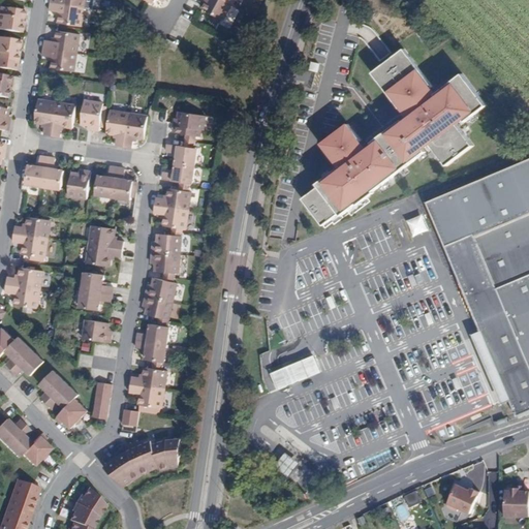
[(232,4),(224,0),(207,0),(203,8),(223,20),(232,4)]
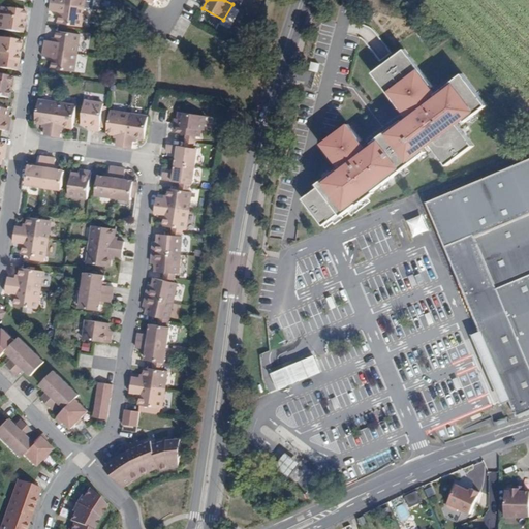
[(81,26),(83,8),(50,3),(49,11),(59,12),(58,23),(81,26)]
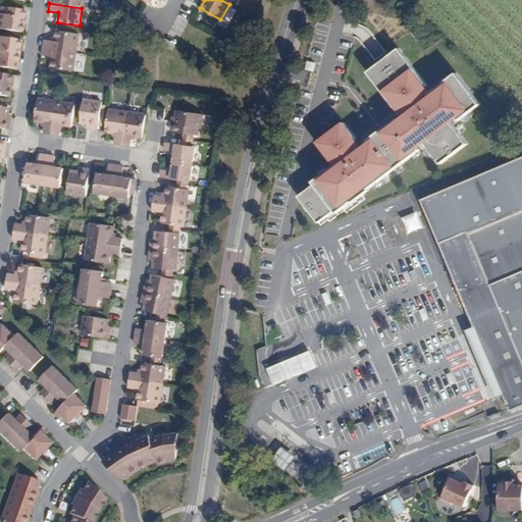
[(0,30),(22,34),(24,27),(20,27),(21,19),(25,20),(27,12),(2,9),(1,15),(0,15),(0,30)]
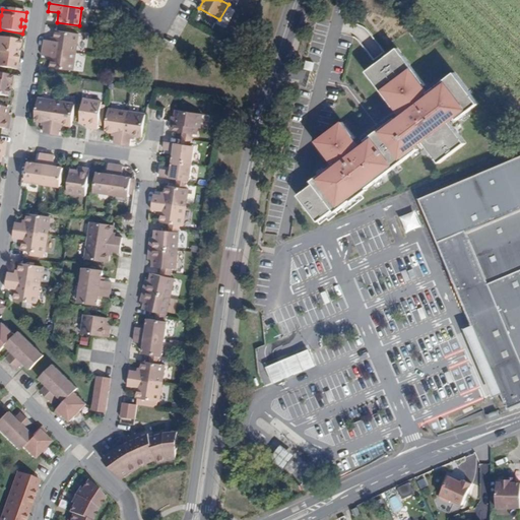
[(43,48),(75,53),(77,35),(56,30),(54,41),(44,39),(43,48)]
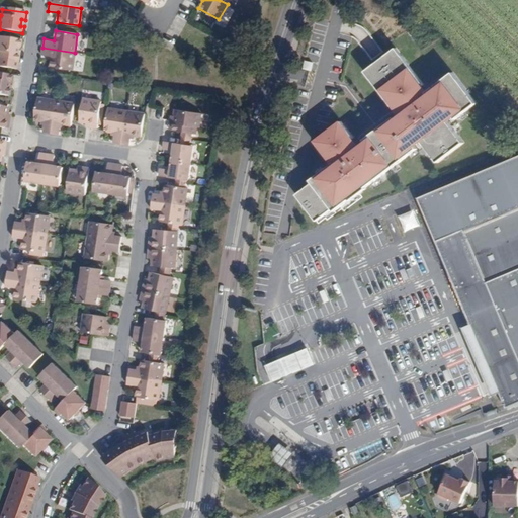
[(0,60),(18,63),(19,55),(16,55),(17,49),(20,49),(21,41),(0,37),(0,60)]
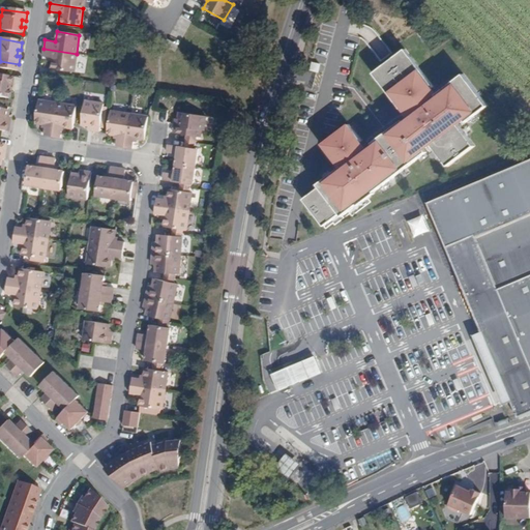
[(74,71),(77,54),(43,49),(42,56),(53,57),(52,67),(74,71)]
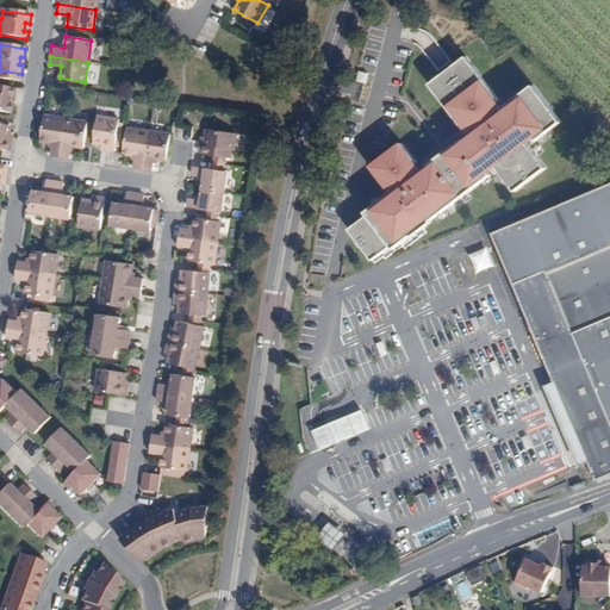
[(349,229),(372,260),(391,246),(393,249),(490,175),(487,172),(495,166),(515,192),(545,168),(526,142),(533,137),(535,141),(560,123),(533,86),(500,110),(496,103),(498,100),(466,57),(429,85),(461,128),(466,124),(475,136),(466,143),(462,138),(428,165),(431,169),(423,175),(415,163),(416,162),(402,143),(371,167),(388,190),(391,188),(392,192),(365,212),(367,216),(349,229)]
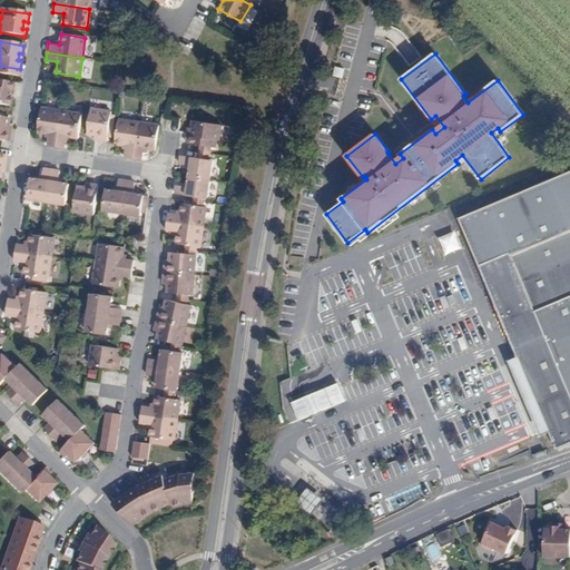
[(0,105),(10,107),(11,98),(9,98),(10,91),(12,91),(13,84),(0,81),(0,105)]
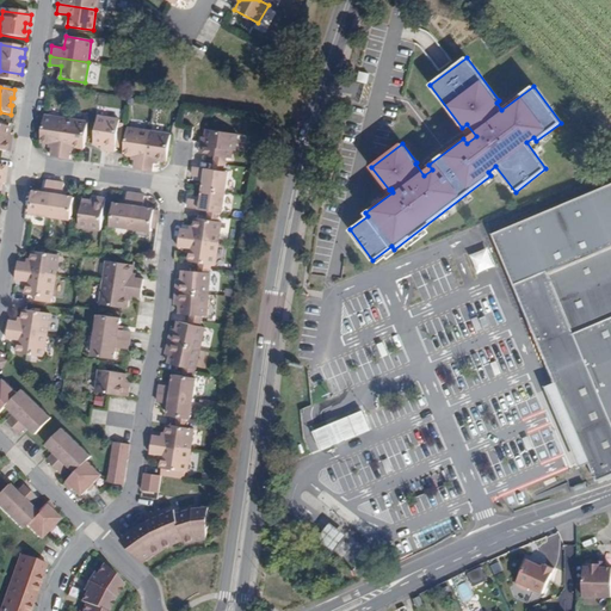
[(54,144),(51,158),(61,158),(63,140),(67,121),(45,117),(42,143),(54,144)]
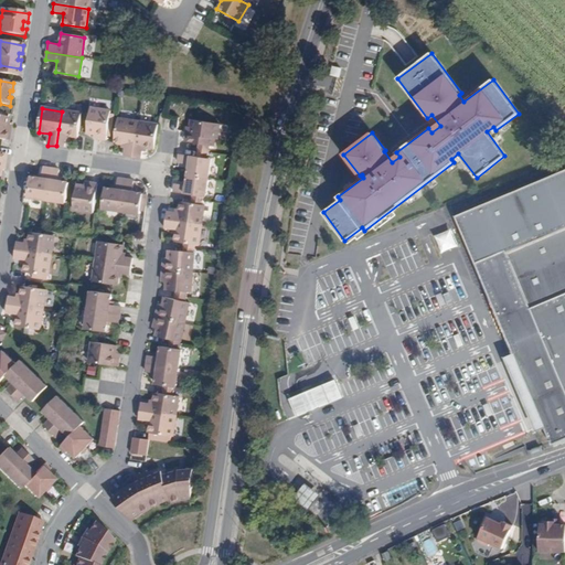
[(99,139),(107,141),(107,140),(110,112),(92,108),(87,134),(99,135),(99,139)]
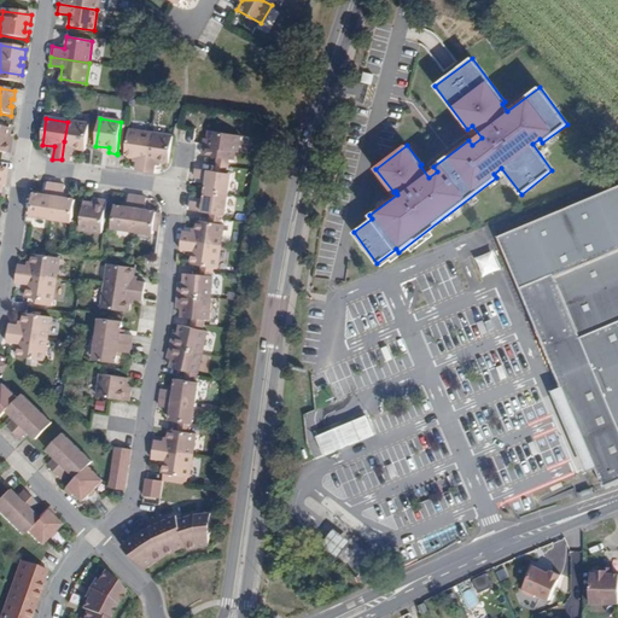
[(64,141),(62,159),(71,162),(74,147),(86,149),(89,124),(68,122),(64,141)]
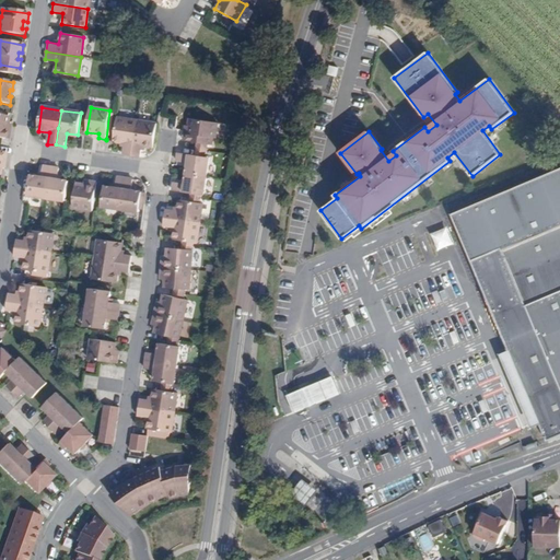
[(132,156),(138,121),(117,118),(114,142),(125,144),(123,155),(132,156)]
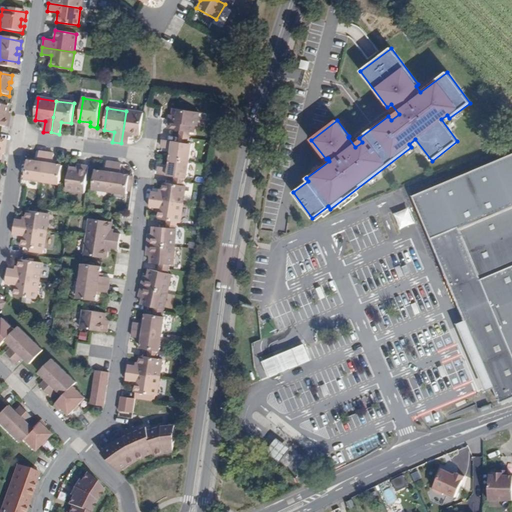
[(172,122),(171,129),(174,130),(196,133),(197,127),(200,127),(202,113),(174,109),(173,116),(175,117),(174,122),(172,122)]
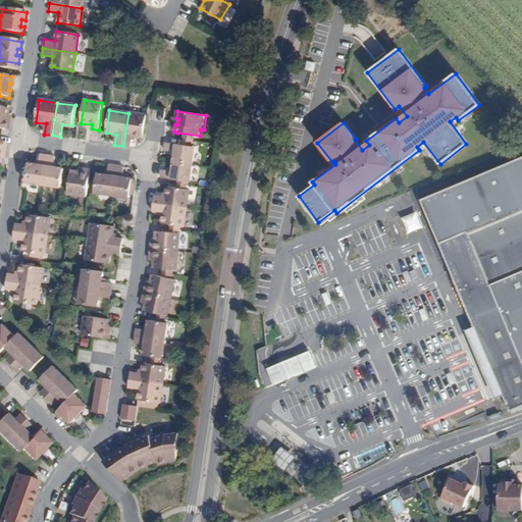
[(123,146),(131,147),(133,137),(143,139),(146,116),(128,113),(123,146)]
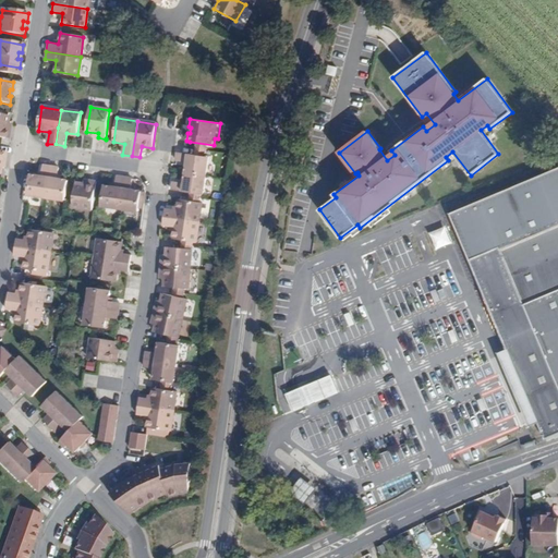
[(187,155),(179,153),(177,161),(187,164),(186,173),(206,177),(208,158),(187,155)]
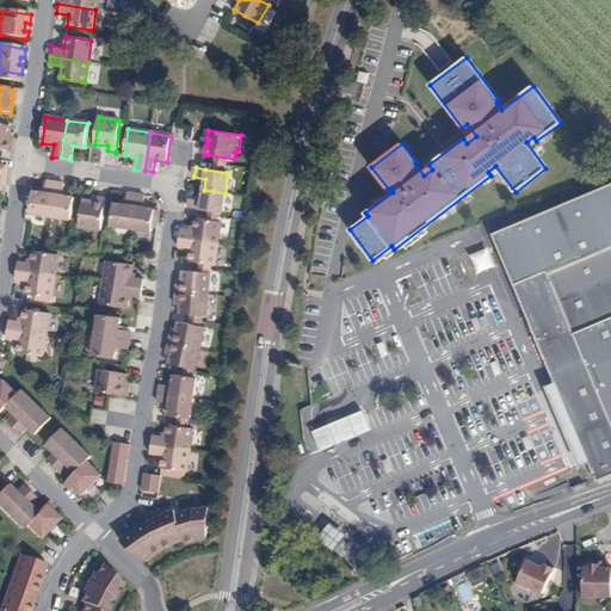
[(51,217),(56,184),(48,181),(45,193),(35,192),(31,214),(51,217)]
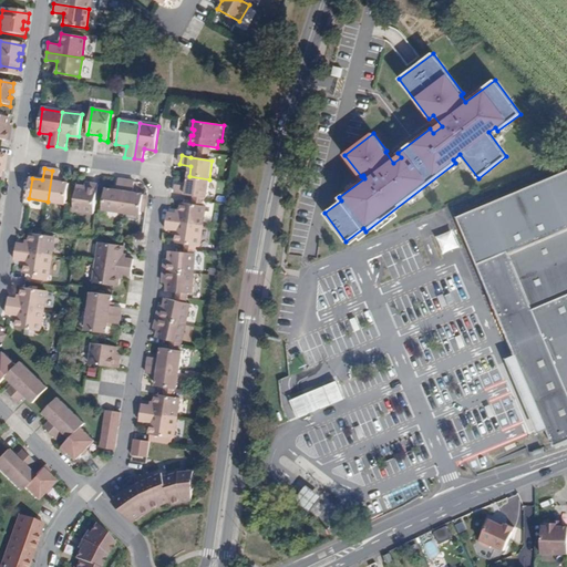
[(61,171),(52,171),(48,202),(66,204),(70,184),(60,183),(61,171)]
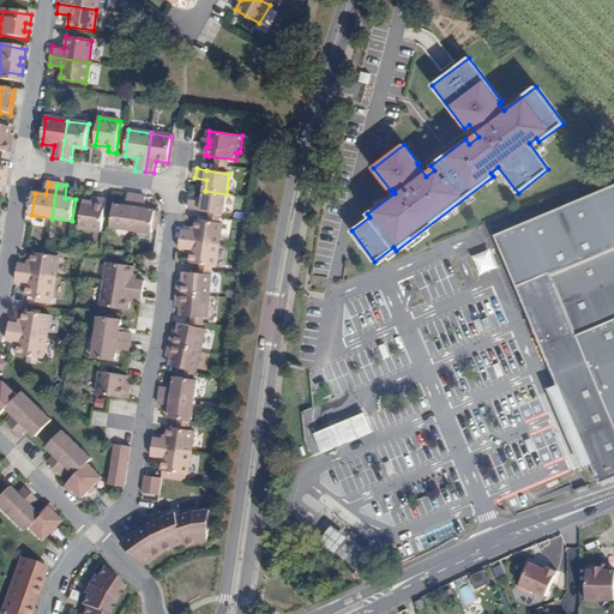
[(227,194),(205,191),(203,202),(191,200),(190,209),(200,211),(224,215),(227,194)]
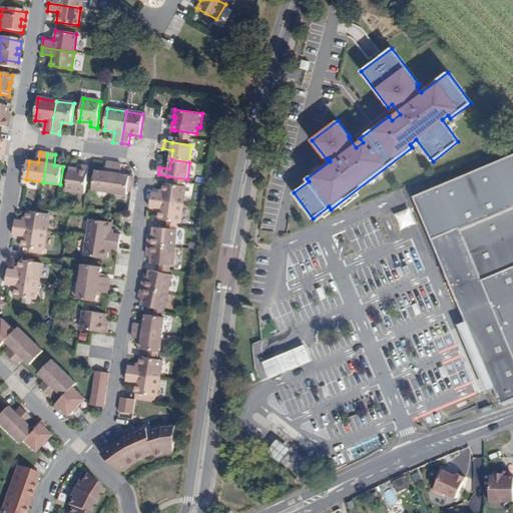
[(110,192),(115,164),(107,163),(105,172),(96,171),(93,189),(110,192)]
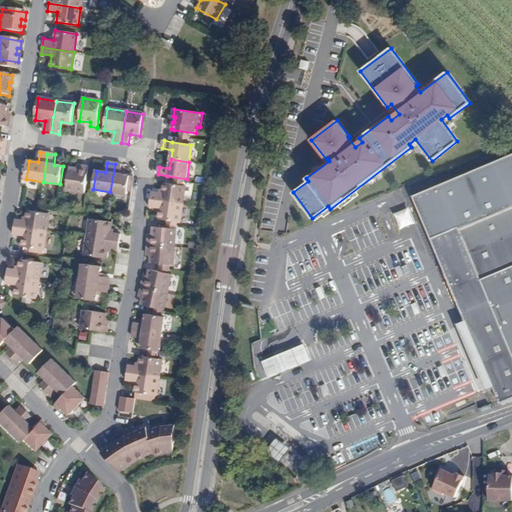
[(122,165),(115,164),(110,192),(127,194),(128,191),(132,192),(133,180),(129,179),(130,176),(120,175),(122,165)]
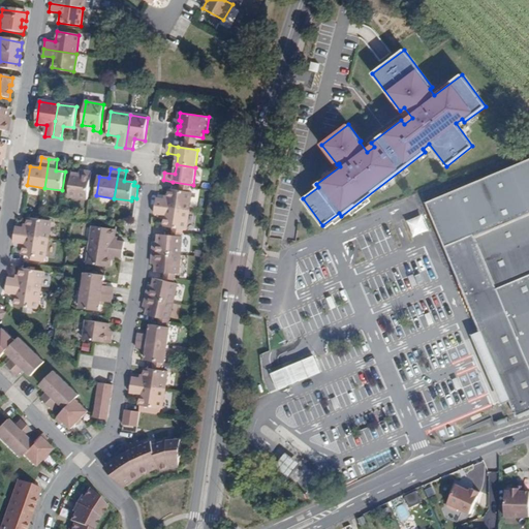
[(69,197),(88,200),(91,174),(84,173),(84,176),(72,175),(69,197)]
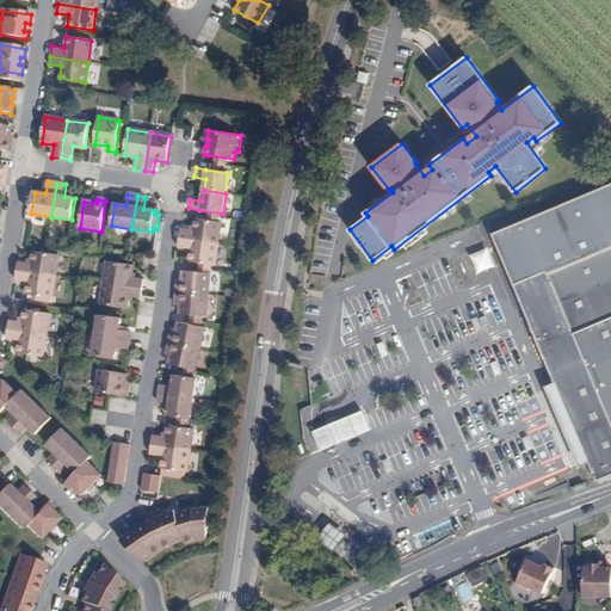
[(195,230),(181,229),(180,238),(218,245),(222,222),(196,218),(195,230)]
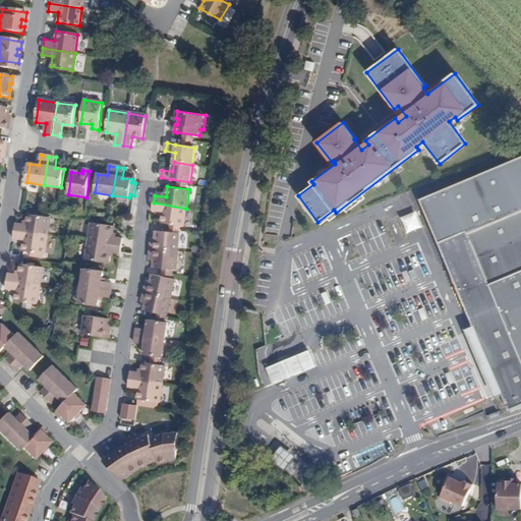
[(186,209),(154,203),(153,211),(163,213),(162,223),(184,226),(186,209)]
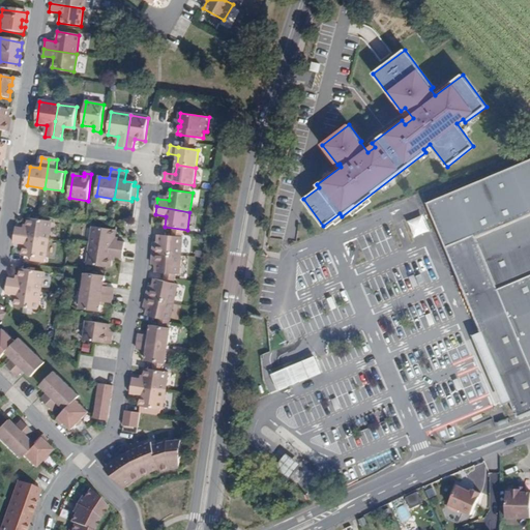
[(506,395),(516,417),(529,411),(529,210),(444,247),(481,337),(506,395)]
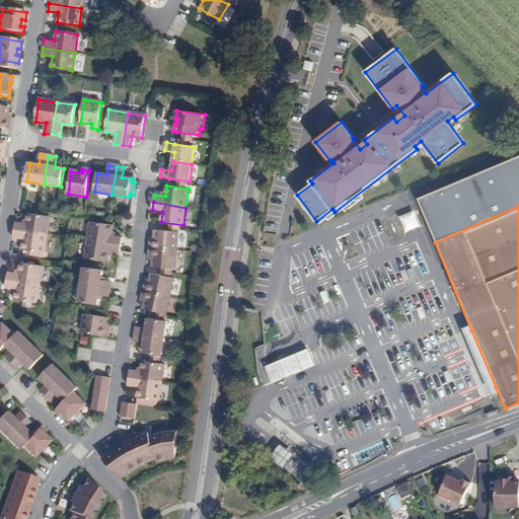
[(15,222),(14,230),(48,235),(51,217),(28,214),(27,224),(15,222)]
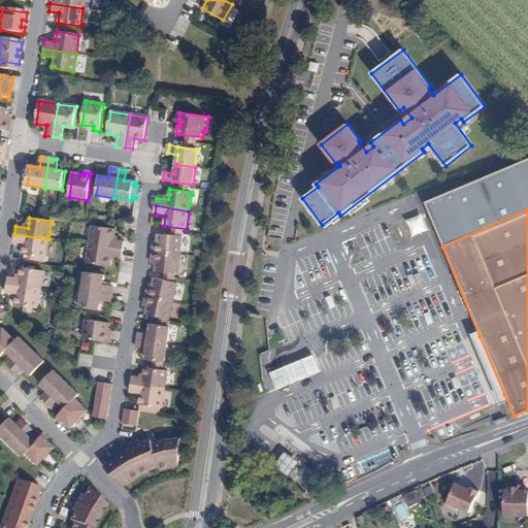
[(91,244),(124,250),(125,241),(114,240),(116,229),(93,226),(91,244)]
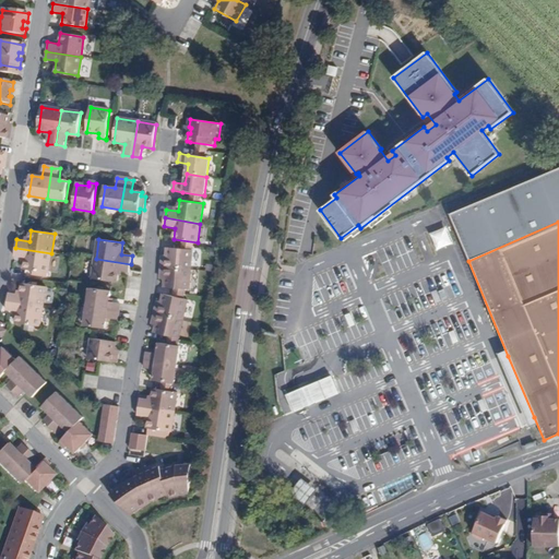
[(26,259),(25,271),(26,271),(48,273),(51,253),(15,248),(14,257),(26,259)]
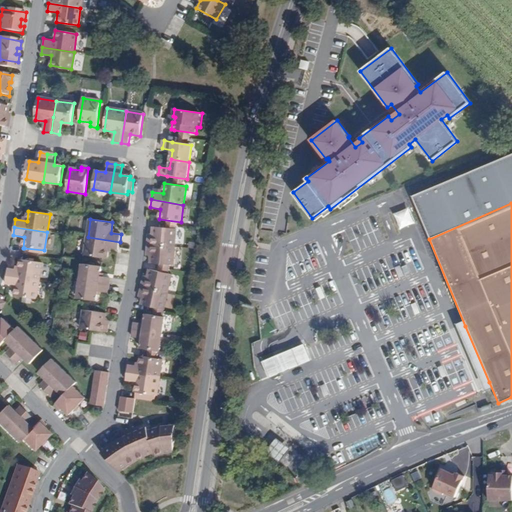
[(160,228),(154,227),(153,238),(149,238),(149,245),(175,247),(176,229),(160,228)]
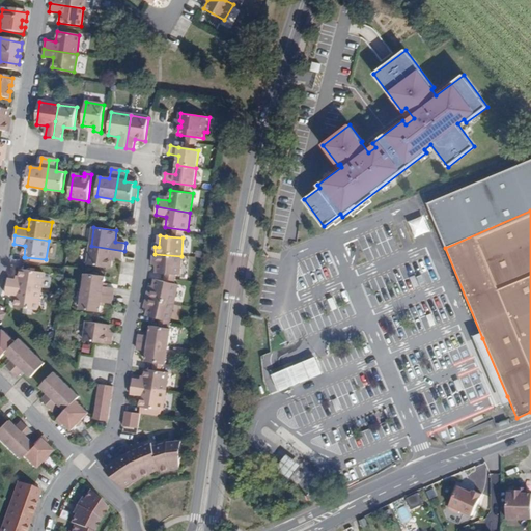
[(123,259),(124,251),(91,246),(88,266),(110,269),(112,257),(123,259)]
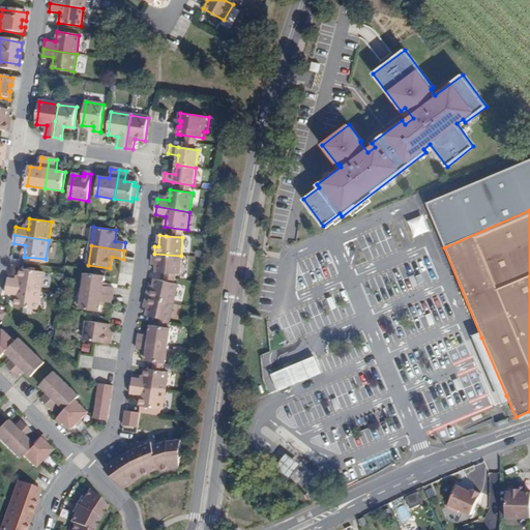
[(181,256),(154,254),(153,261),(157,262),(156,273),(162,273),(180,274),(181,256)]
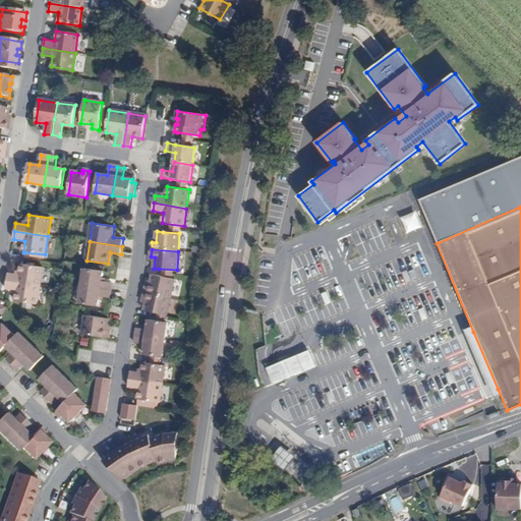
[(9,273),(8,281),(41,286),(44,268),(22,264),(21,264),(20,274),(9,273)]
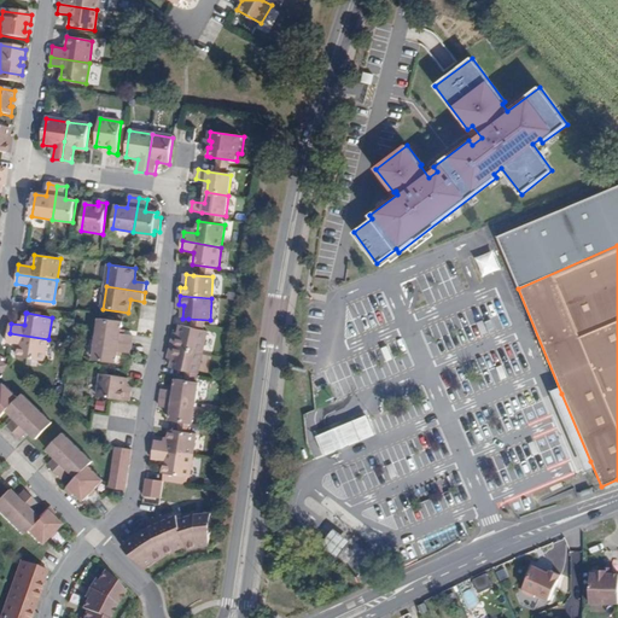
[(98,339),(132,344),(133,336),(121,333),(123,321),(101,319),(98,339)]
